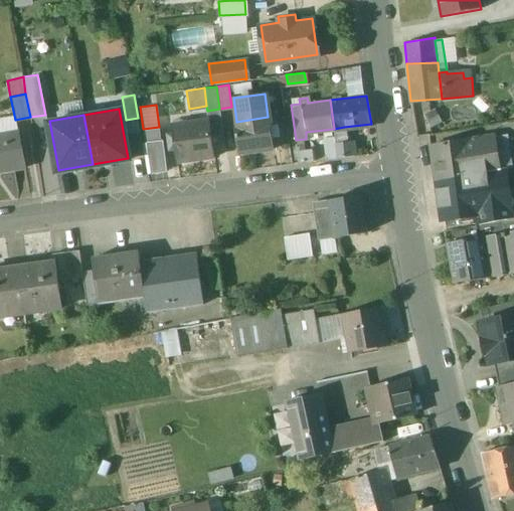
[(236,122),(233,122),(237,152),(273,147),(268,117),(236,122)]
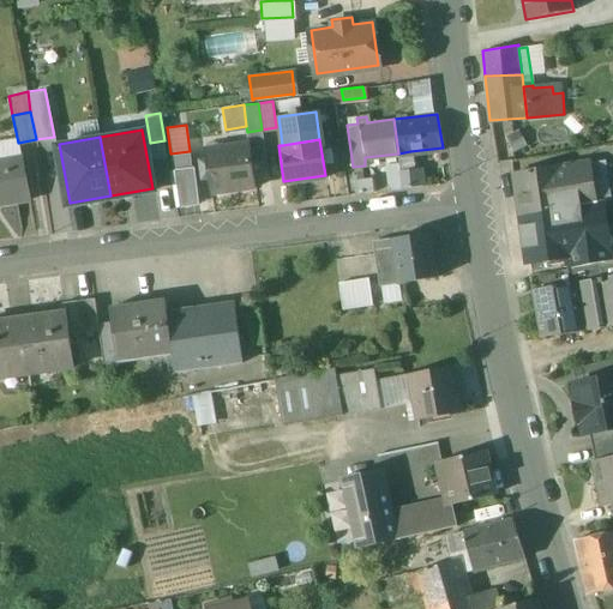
[(248,142),(204,148),(210,191),(254,185),(248,142)]
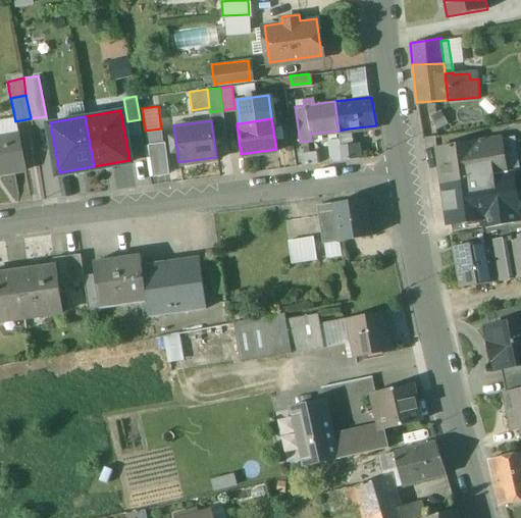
[(349,128),(339,131),(339,138),(340,144),(351,142),(349,128)]
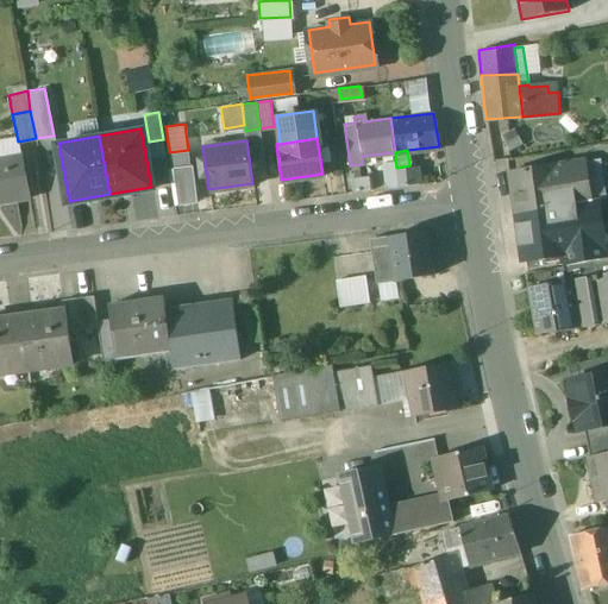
[(22,153),(0,157),(0,200),(29,196),(22,153)]
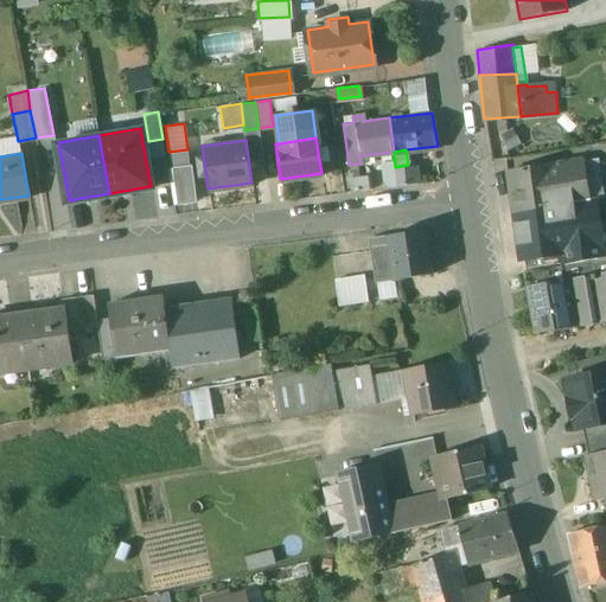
[(509,167),(515,210),(549,205),(566,203),(568,225),(597,222),(600,221),(598,202),(605,200),(605,162),(599,164),(591,165),(591,159),(589,157),(584,158),(584,157),(509,167)]
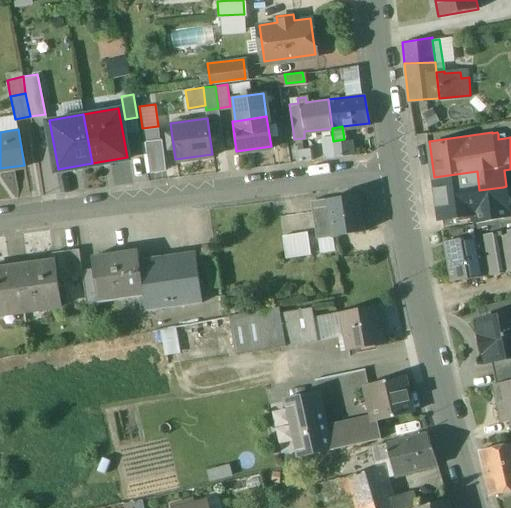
[(332,135),(321,136),(323,157),(335,155),(333,141),(332,135)]
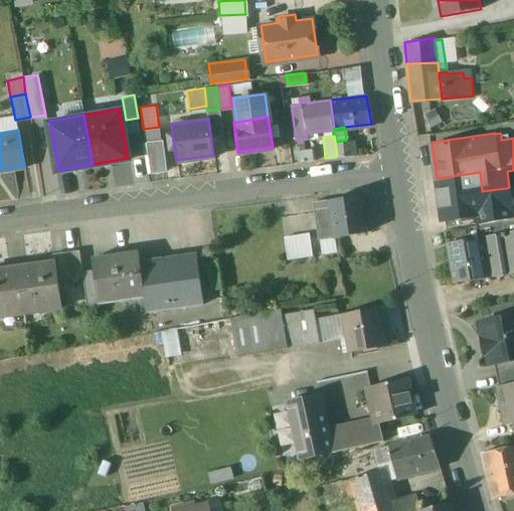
[(160,140),(147,141),(151,172),(164,170),(160,140)]
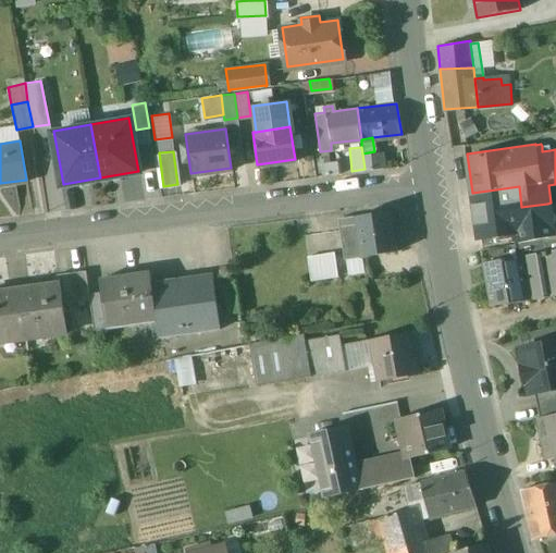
[(374,151),(362,154),(365,169),(382,167),(380,151),(374,151)]
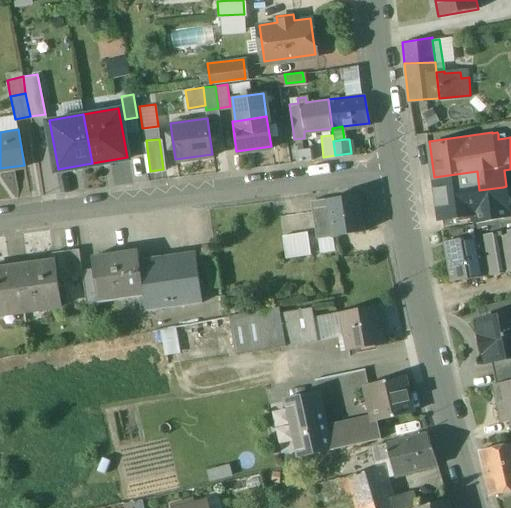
[(309,148),(297,149),(298,160),(310,158),(309,148)]
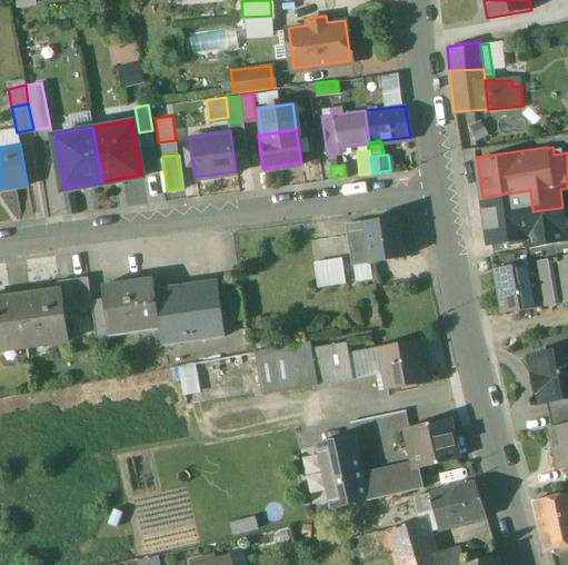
[(530,190),(515,192),(519,222),(527,221),(526,212),(532,211),(530,190)]
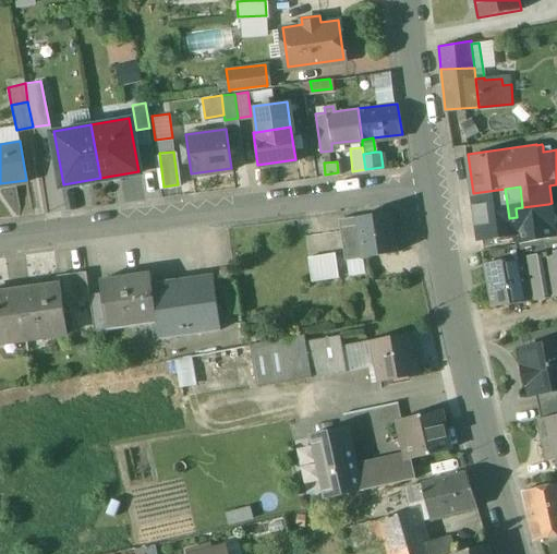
[(505,189),(473,193),(479,236),(510,231),(509,218),(505,189)]
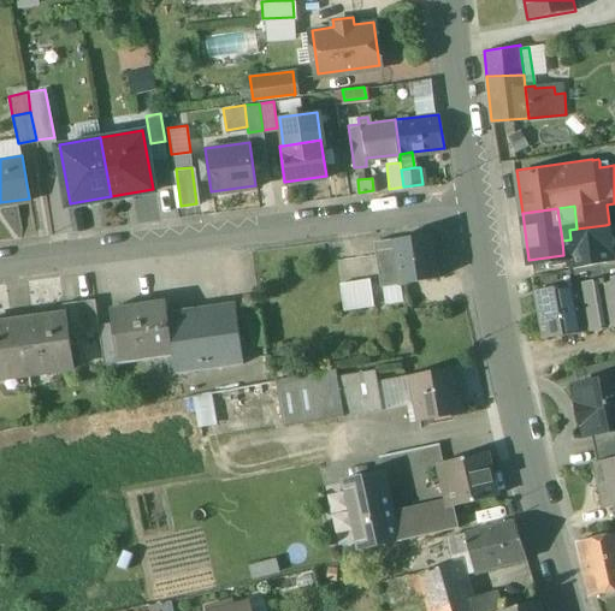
[(571,239),(562,241),(563,255),(572,254),(573,266),(592,264),(610,260),(605,225),(577,229),(569,230),(571,239)]
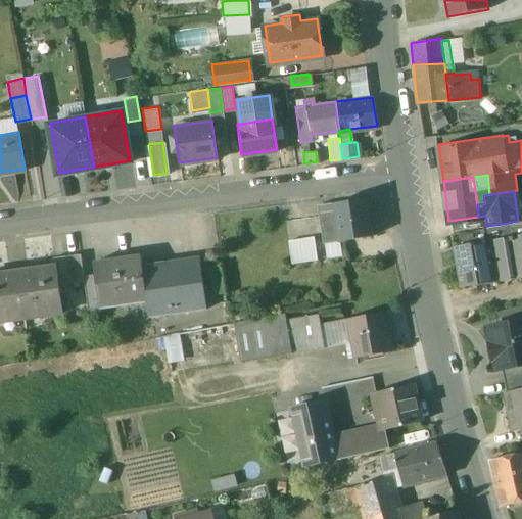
[(365,197),(333,202),(334,208),(338,238),(339,239),(371,234),(365,197)]
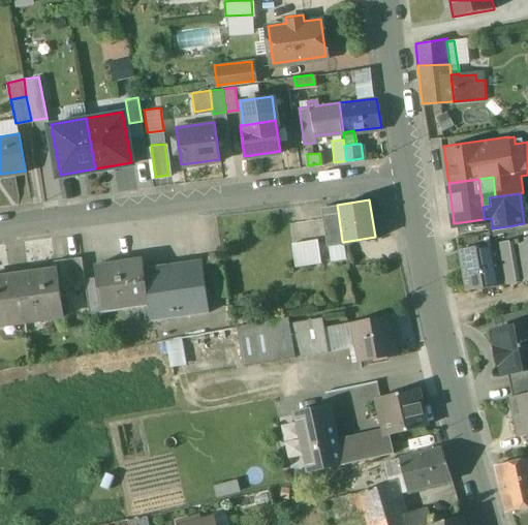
[(338,211),(327,213),(325,208),(321,208),(328,243),(342,241),(338,211)]
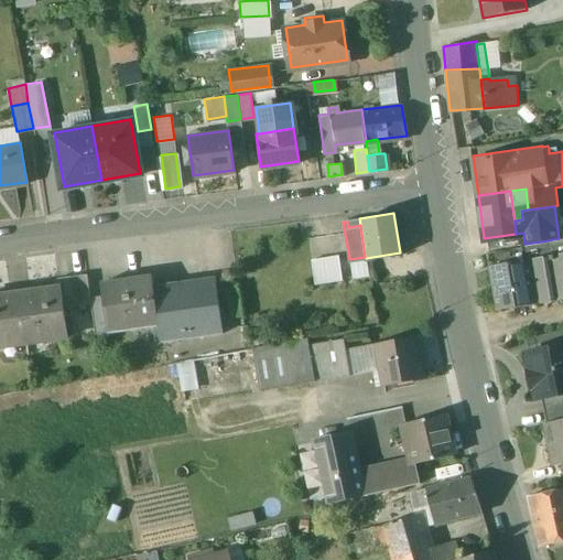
[(562,237),(559,238),(542,241),(524,244),(487,250),(489,266),(529,259),(562,252),(562,237)]
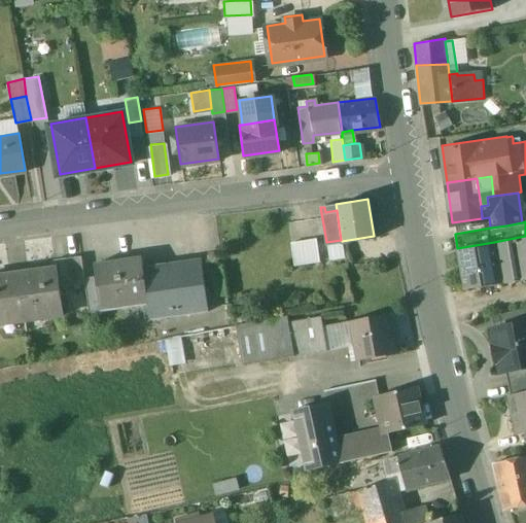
[(315,236),(291,241),(295,265),(320,259),(315,236)]
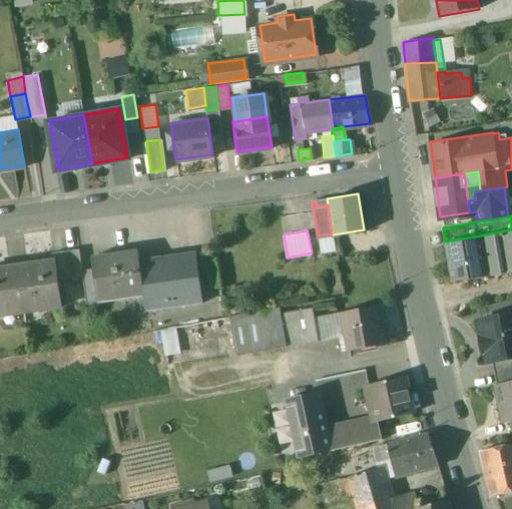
[(511,229),(481,235),(487,274),(511,270),(511,229)]
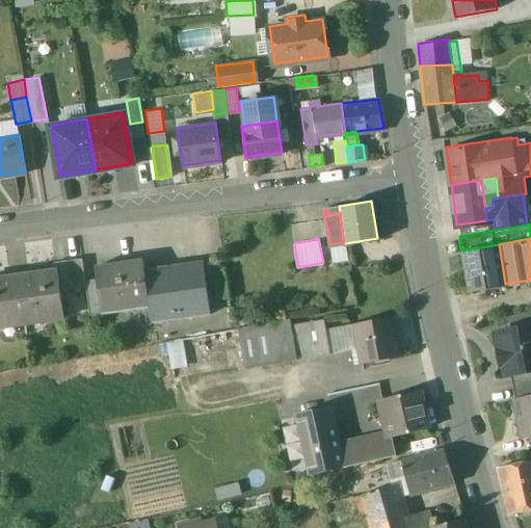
[(461,251),(468,290),(505,284),(499,244),(461,251)]
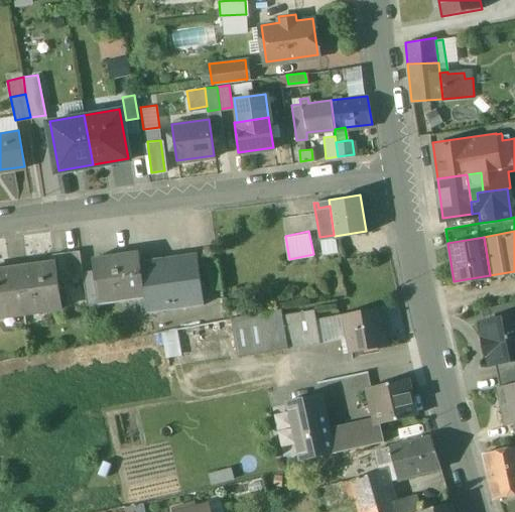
[(138,250),(122,253),(93,257),(95,269),(99,297),(100,297),(101,302),(144,297),(146,310),(204,303),(196,243),(178,245),(138,250)]
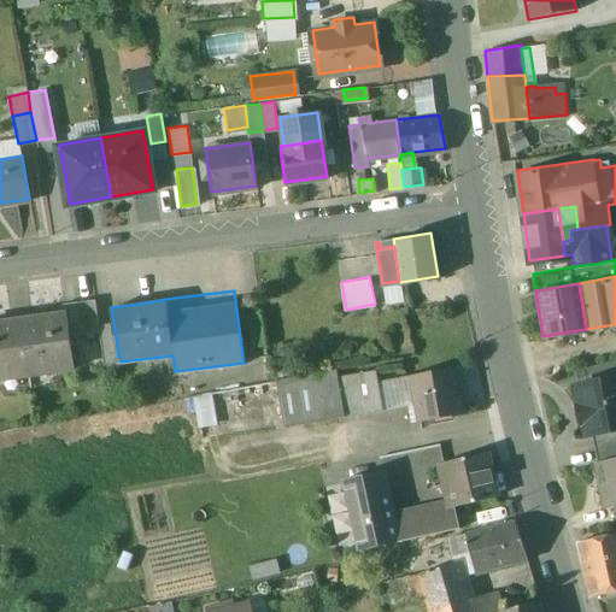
[(94,298),(62,302),(63,313),(65,313),(68,335),(99,331),(98,323),(94,298)]
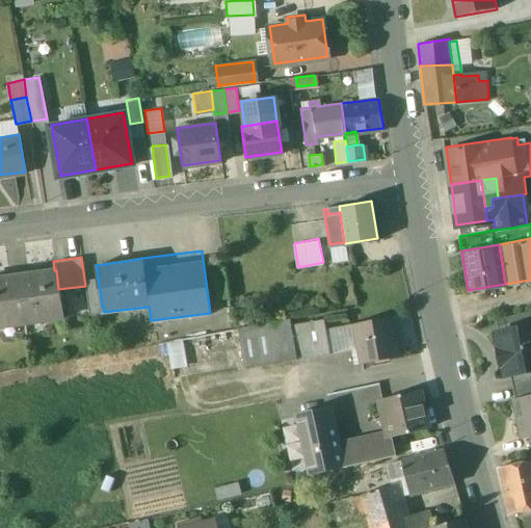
[(54,270),(28,273),(28,279),(19,280),(24,316),(43,313),(44,318),(62,316),(58,289),(56,270),(54,270)]
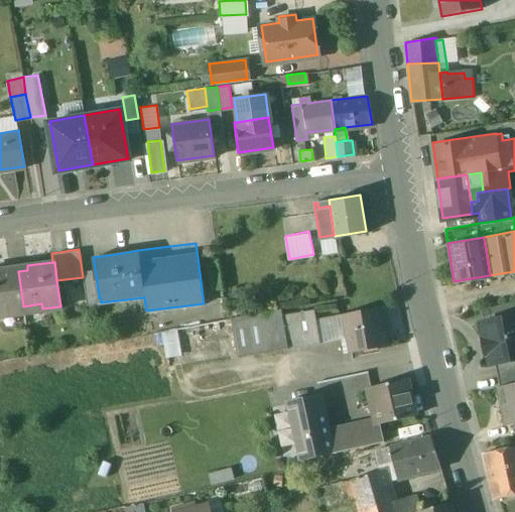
[(18,271),(8,272),(8,268),(0,269),(0,314),(4,314),(4,308),(23,306),(18,271)]
